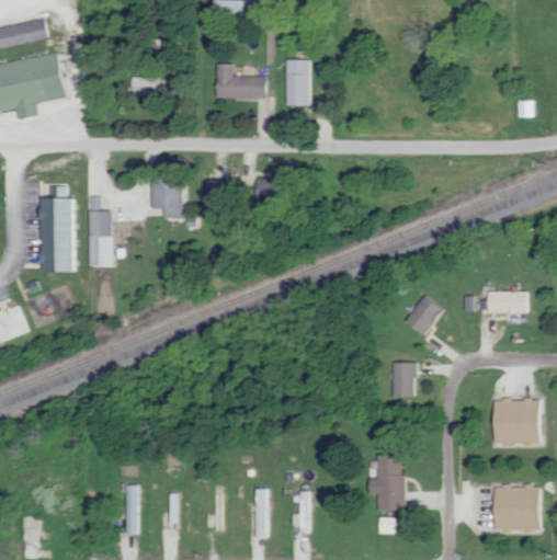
[(216,0),(216,18),(246,19),(247,1),(222,0),(216,0)]
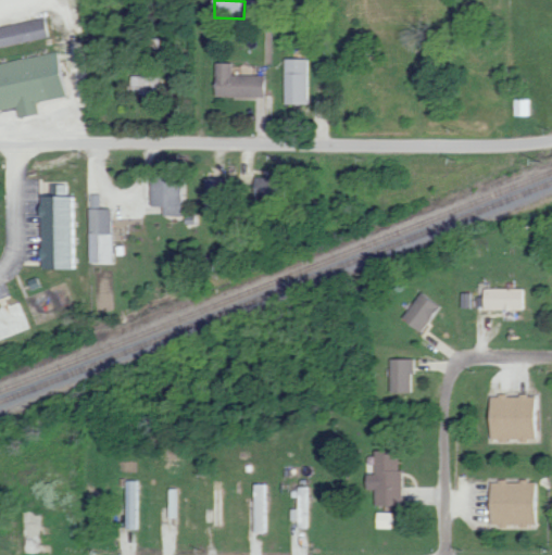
[(0,48),(50,39),(47,19),(0,27),(0,48)]
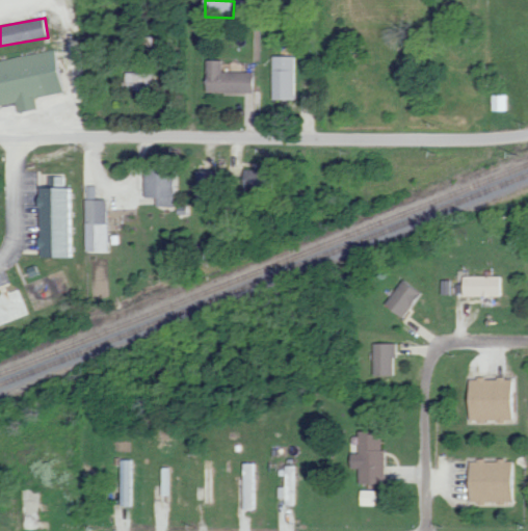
[(64,94),(58,51),(0,59),(0,106),(16,104),(18,113),(37,110),(35,98),(64,94)]
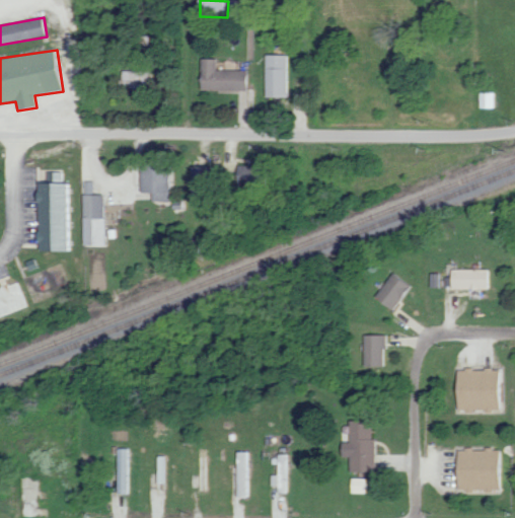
[(265,97),(286,97),(287,56),(266,56),(265,97)]
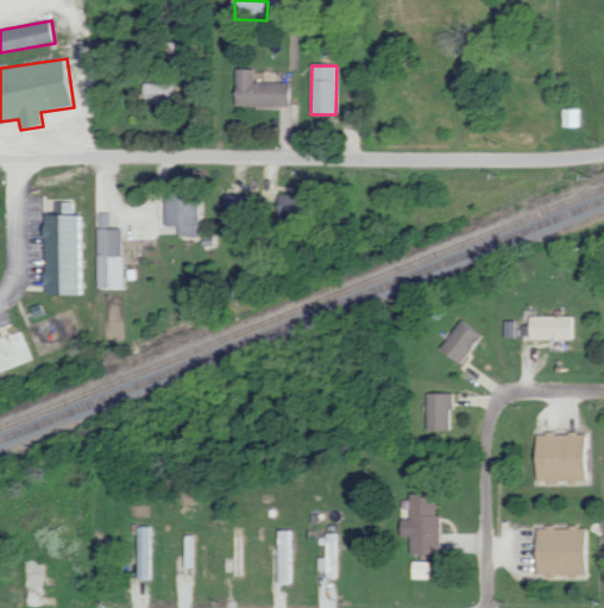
[(253,70),(234,69),(234,106),(291,107),(291,83),(253,83),(253,70)]
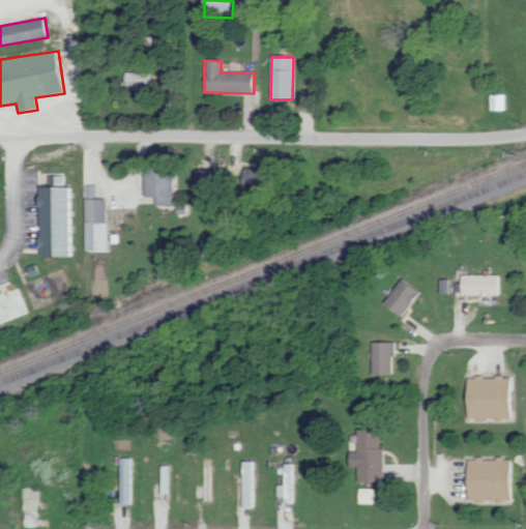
[(151,74),(123,72),(122,91),(151,91),(151,74)]
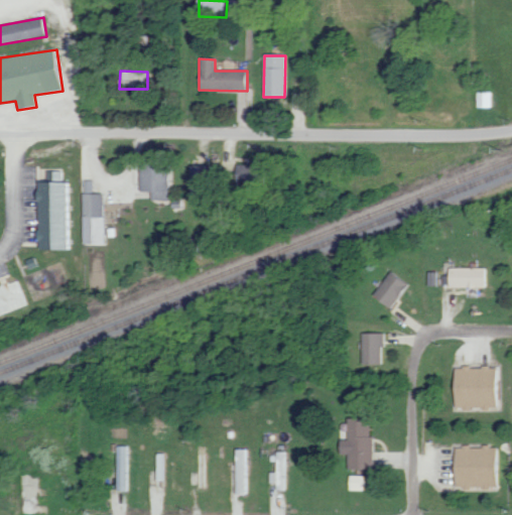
[(476,108),(490,108),(490,92),(475,93),(476,108)]
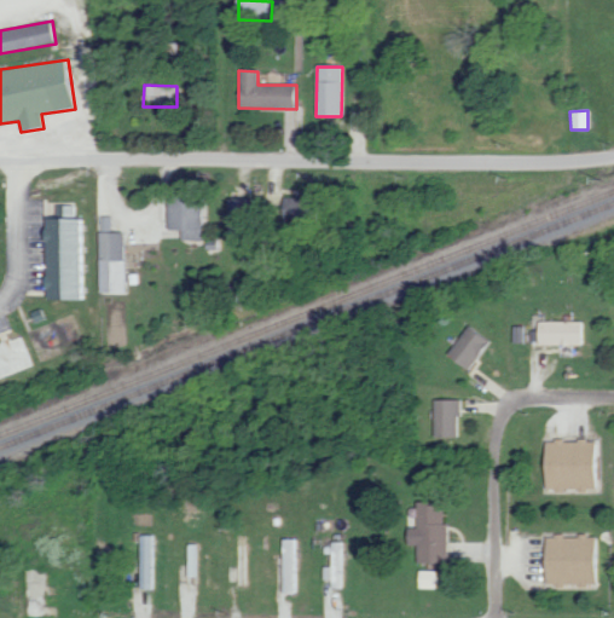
[(169,230),(183,231),(183,241),(202,241),(203,197),(169,197),(169,230)]
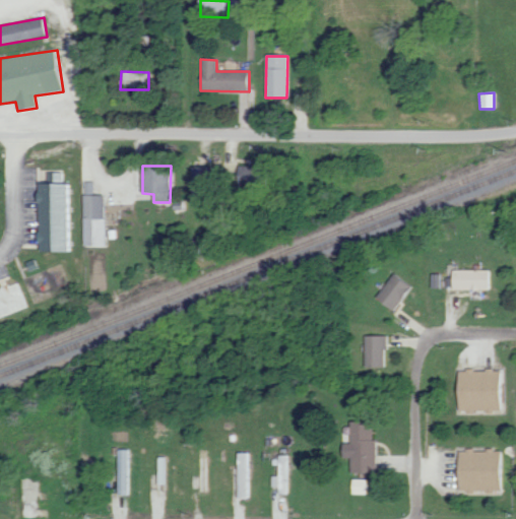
[(266,166),(237,168),(238,190),(268,188),(266,166)]
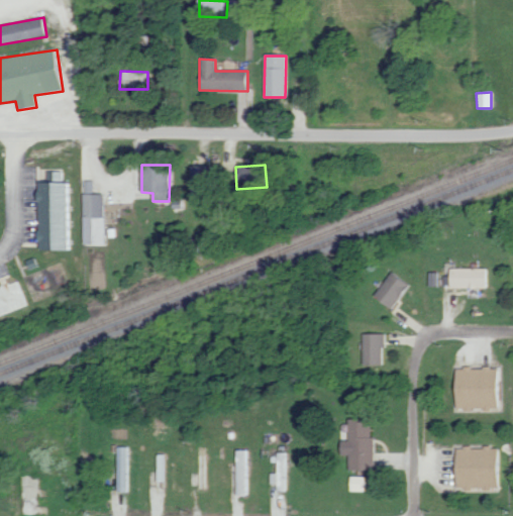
[(189,168),(190,199),(212,199),(211,167),(189,168)]
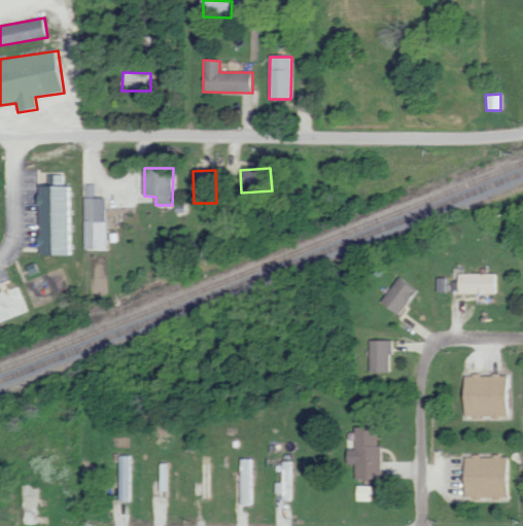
[(74,186),(45,186),(44,255),(73,255),(74,186)]
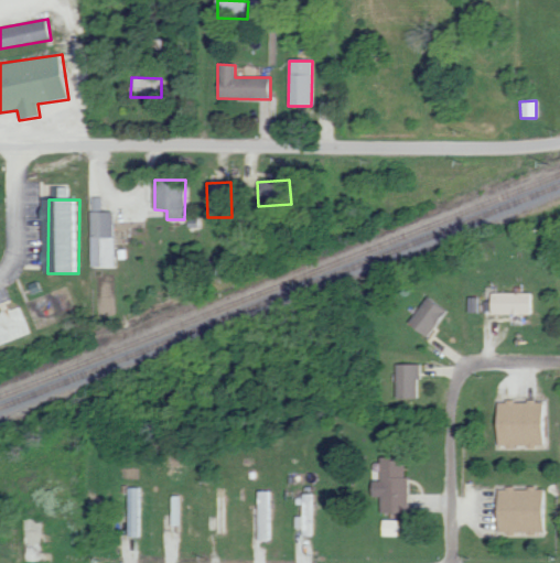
[(89,213),(90,268),(115,268),(114,212),(89,213)]
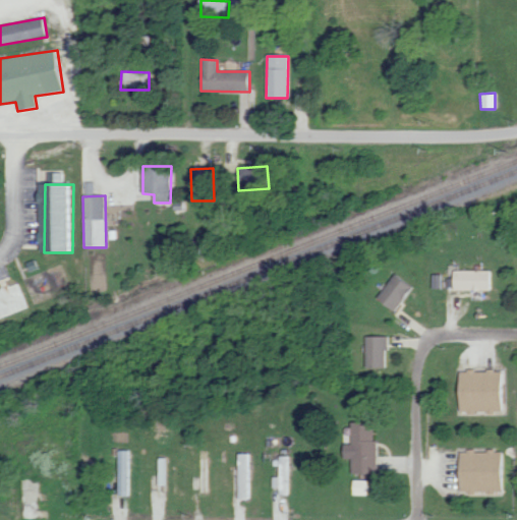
[(446,290),(486,291),(487,271),(447,271),(446,290)]
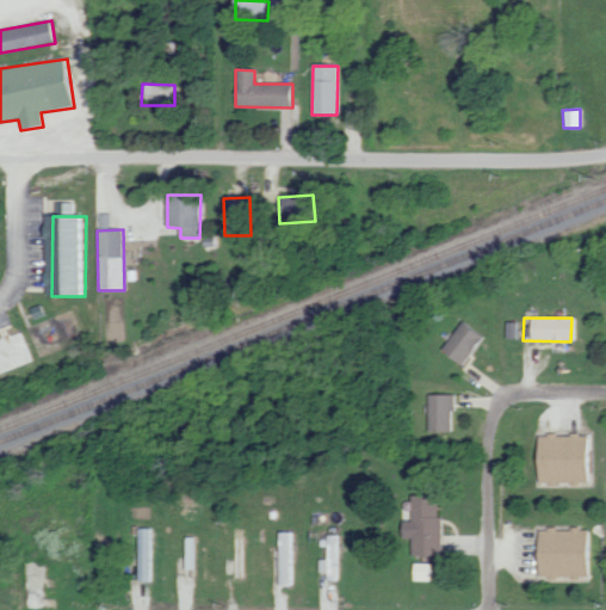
[(456,367),(476,334),(453,321),(434,353),(456,367)]
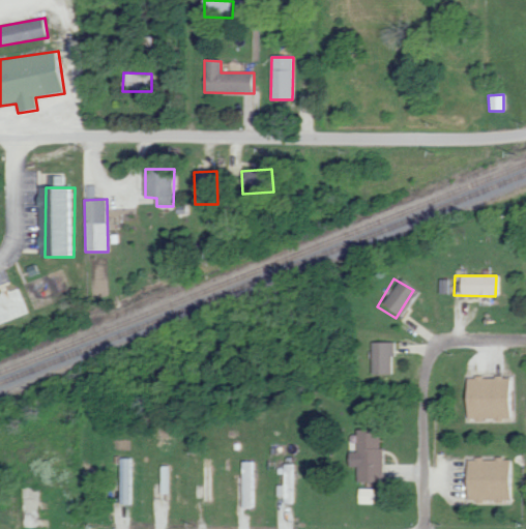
[(386,343),(367,343),(367,374),(386,375),(386,343)]
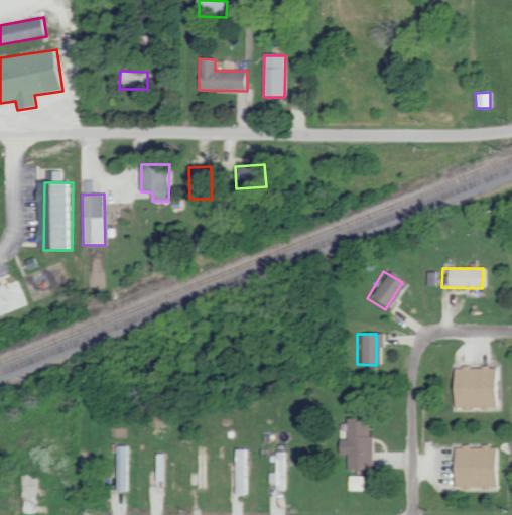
[(449,369),(444,389),(449,407),(462,409),(471,408),(480,409),(490,407),(487,390),(489,377),(493,376),(495,370),(477,367),(468,368),(461,367),(449,369)]
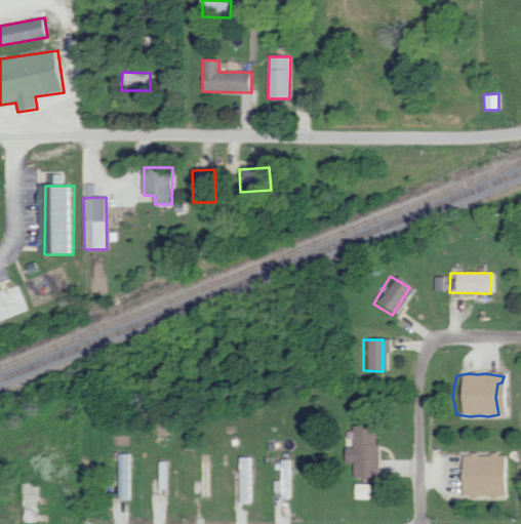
[(348,478),(372,478),(373,426),(348,426),(348,448),(339,448),(338,462),(348,462),(348,478)]
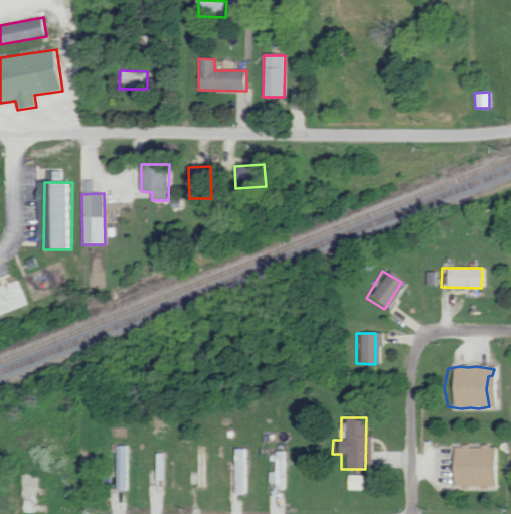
[(127,447),(117,446),(116,491),(126,491),(127,447)]
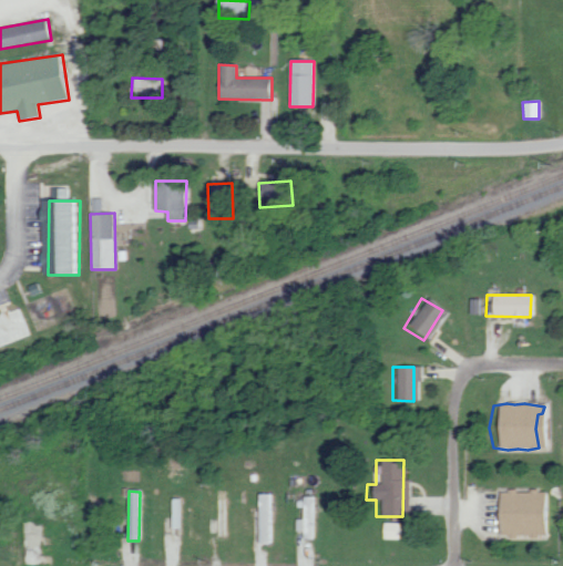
[(538,536),(536,491),(491,492),(492,537),(538,536)]
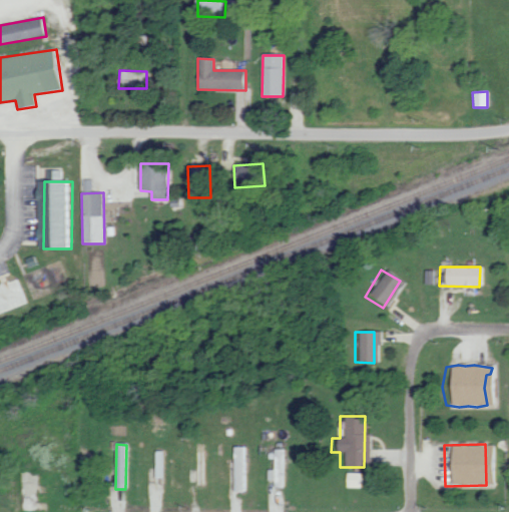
[(244,493),(244,448),(235,448),(234,493),(244,493)]
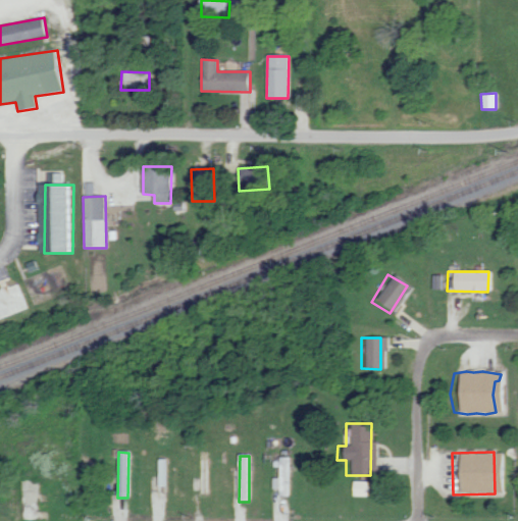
[(288,457),(278,457),(278,478),(272,478),(272,489),(278,489),(278,497),(288,497),(288,457)]
